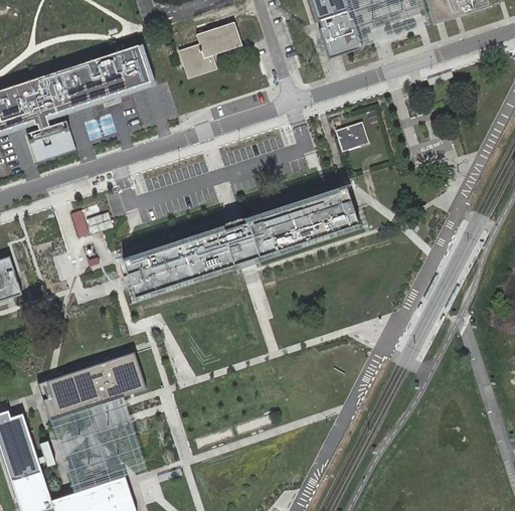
[(351,9),(348,0),(310,0),(330,57),(363,46),(353,15),(351,16),(349,12),(348,10),(351,9)]
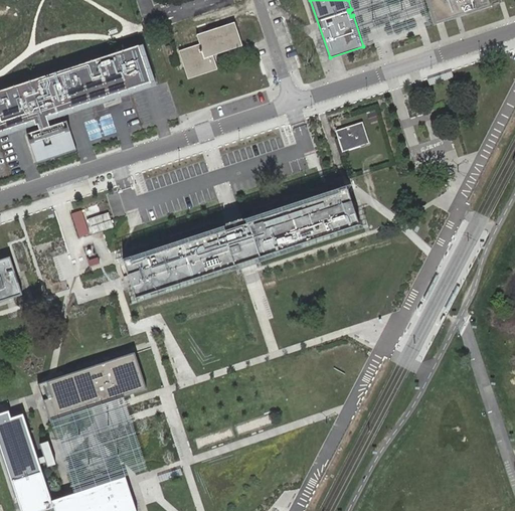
[(426,0),(435,23),(491,4),(489,0),(426,0)]
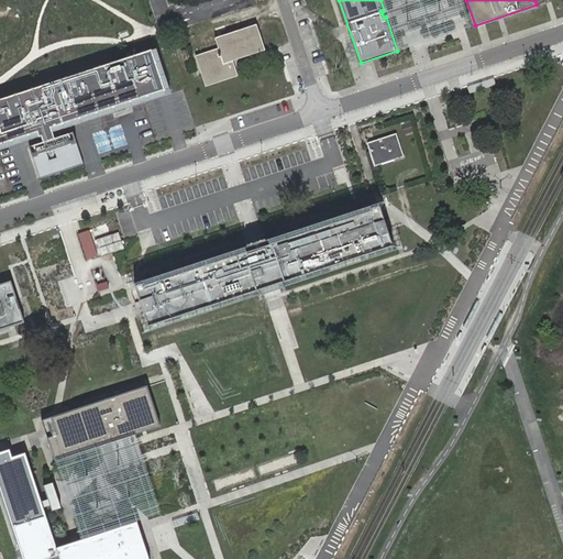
[(219,44),(196,52),(206,81),(238,72),(233,56),(265,46),(257,21),(216,34),(219,44)]
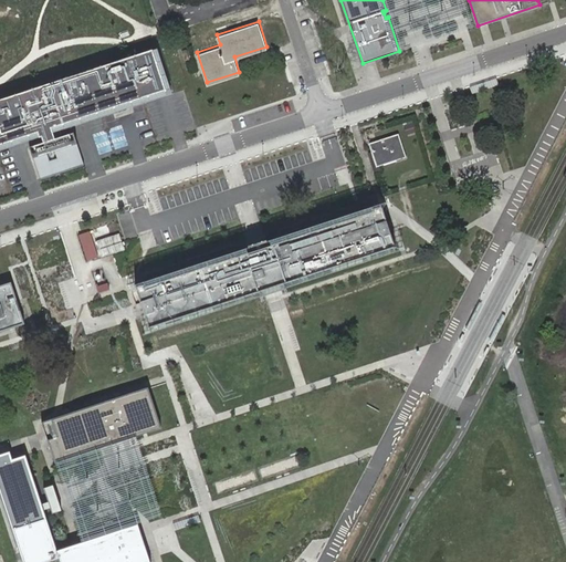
[(198,40),(212,35),(207,22),(194,27),(198,40)]
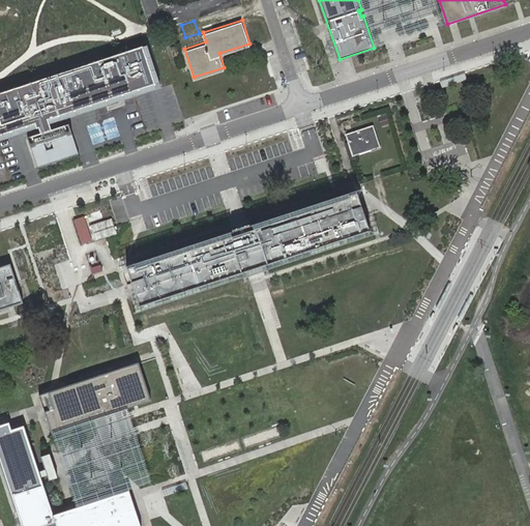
[(144,46),(0,91),(0,133),(36,122),(37,125),(39,125),(41,132),(28,136),(31,145),(52,139),(72,132),(69,122),(57,126),(55,120),(57,119),(56,116),(156,84),(144,46)]
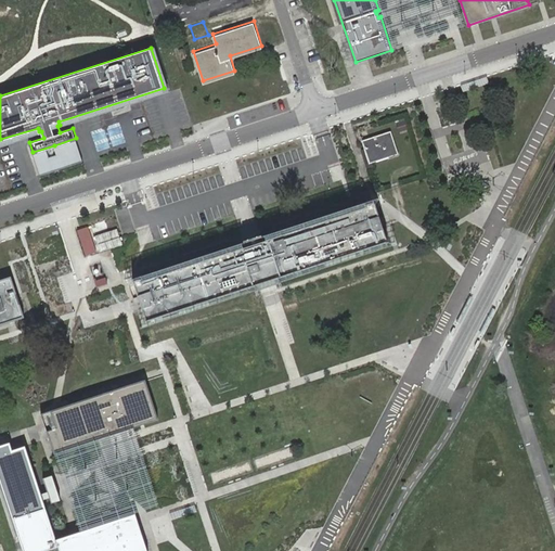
[(396,117),(399,127),(405,125),(403,115),(396,117)]
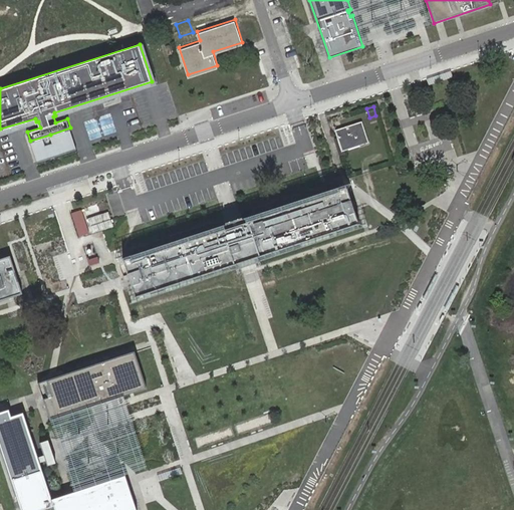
[(338,139),(334,140),(338,150),(367,140),(359,118),(334,128),(338,139)]
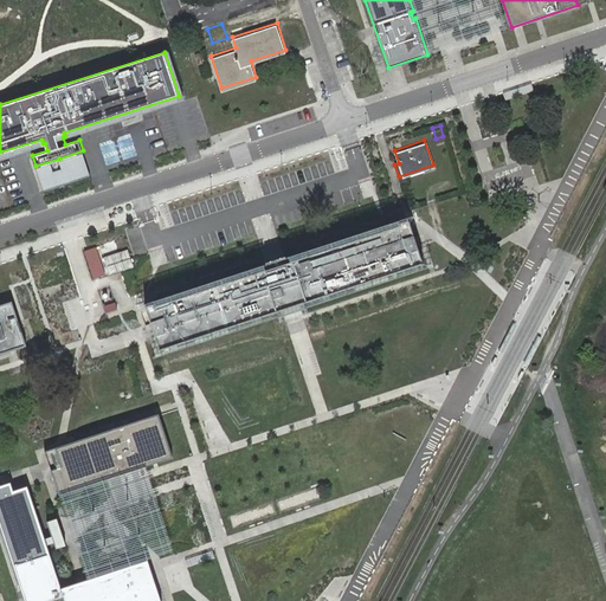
[(152,301),(142,303),(156,349),(292,305),(421,264),(407,220),(406,217),(400,219),(395,220),(397,224),(287,260),(284,252),(276,256),(263,259),(265,267),(153,304),(152,301)]
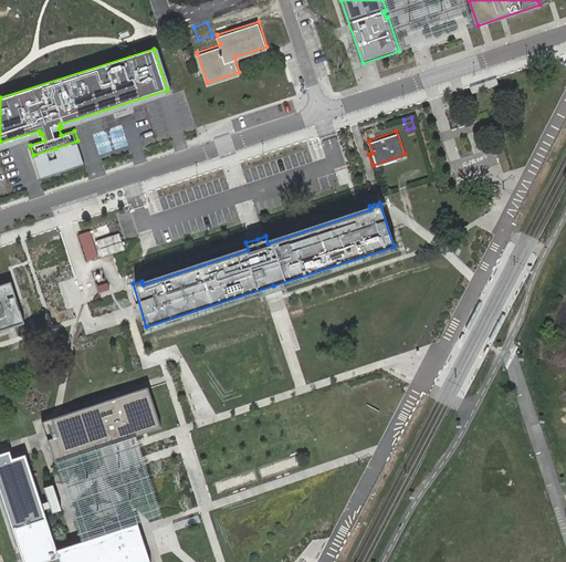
[(107,278),(96,281),(98,288),(109,284),(107,278)]
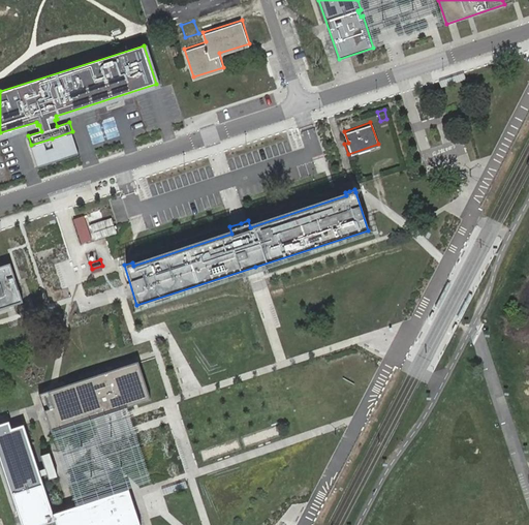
[(12,260),(0,264),(0,305),(16,301),(25,298),(19,279),(12,260)]
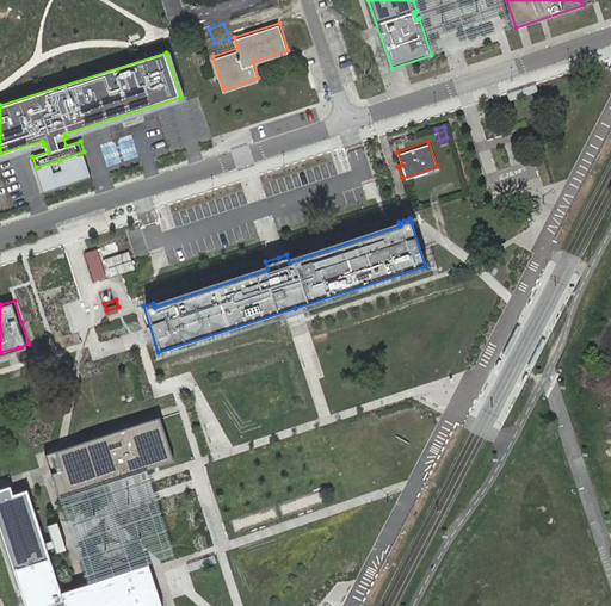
[(73,484),(176,450),(165,418),(62,452),(73,484)]
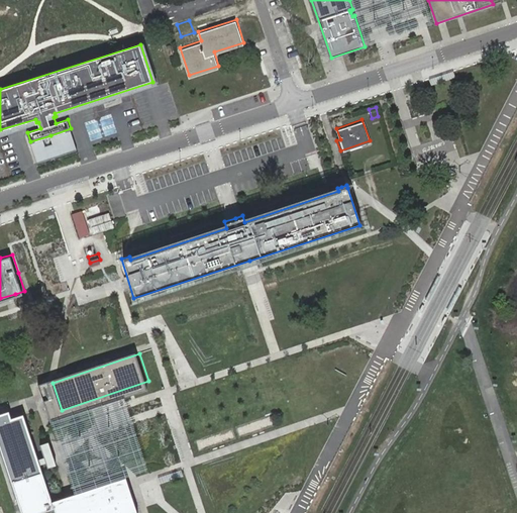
[(128,484),(127,479),(124,471),(69,490),(49,496),(39,467),(21,411),(9,414),(6,408),(0,409),(0,450),(20,512),(35,512),(39,512),(53,507),(55,512),(136,512),(131,493),(130,489),(128,484)]
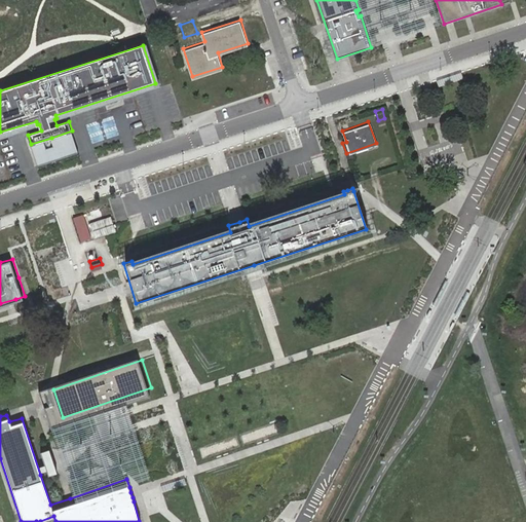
[(40,447),(47,472),(55,469),(47,445),(40,447)]
